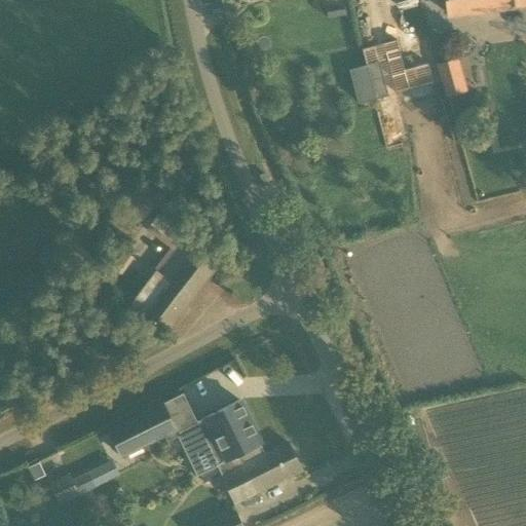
[(485,10),(483,0),(447,0),(449,14),(485,10)]
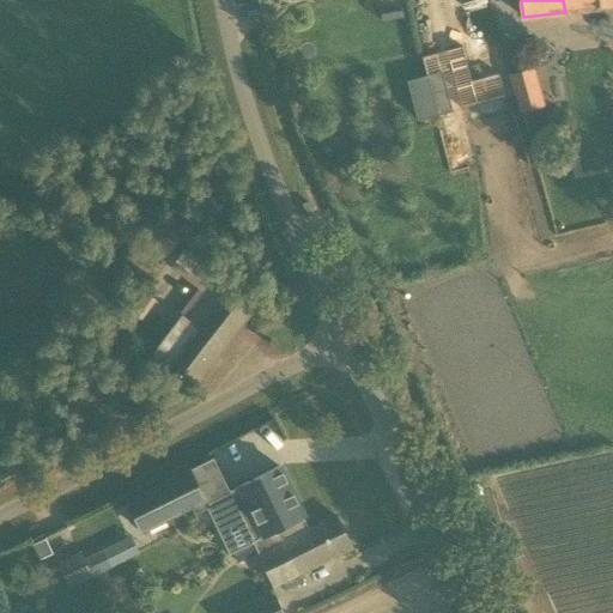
[(612,0),(563,0),(565,12),(612,5),(612,0)]
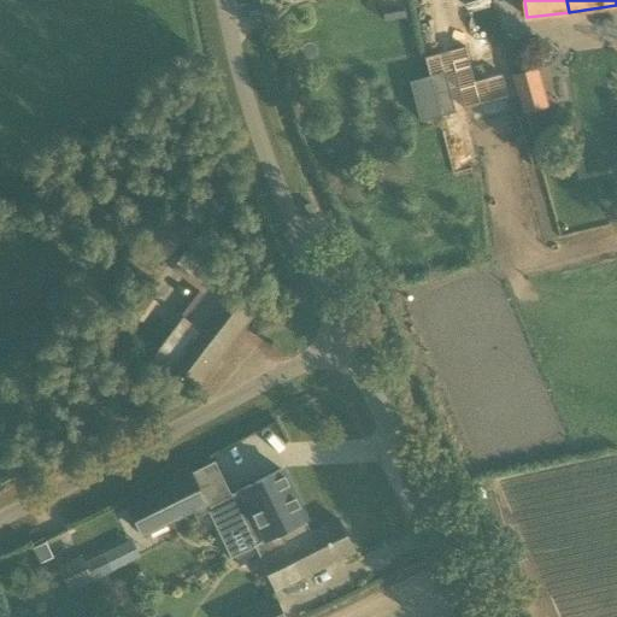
[(419,123),(440,117),(509,101),(503,76),(477,82),(468,48),(425,58),(430,78),(409,84),(419,123)]
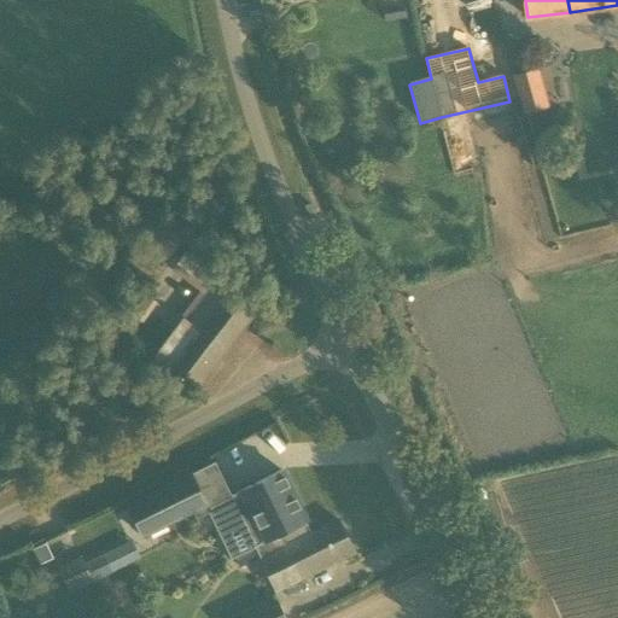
[(519,111),(547,105),(538,65),(512,71),(519,111)]
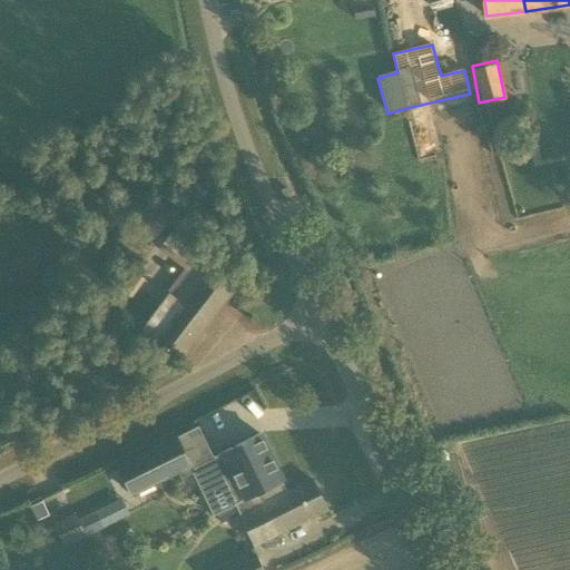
[(133,212),(141,234),(169,224),(160,202),(133,212)]
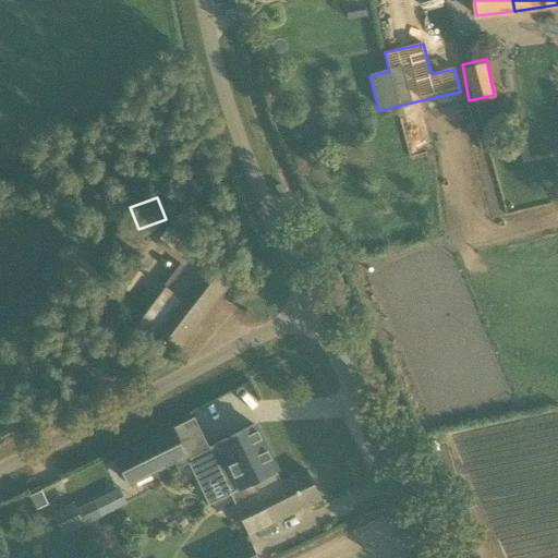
[(138,320),(176,351),(233,277),(211,259),(182,299),(165,287),(138,320)]
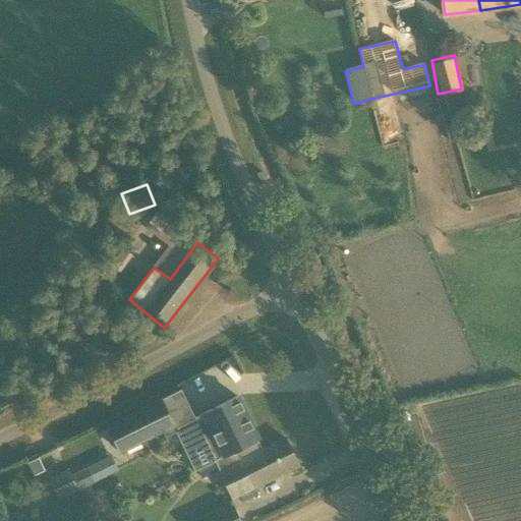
[(188,416),(178,394),(123,420),(134,443),(188,416)]
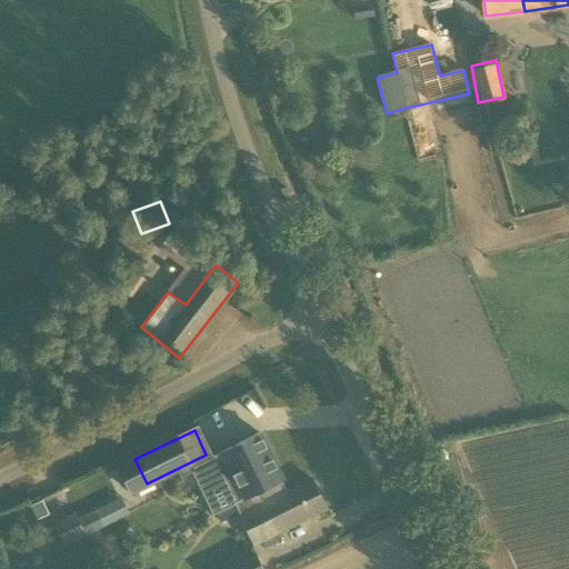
[(255,488),(269,480),(280,477),(259,435),(197,466),(206,485),(213,481),(217,490),(222,487),(231,505),(246,497),(241,489),(253,485),(255,488)]
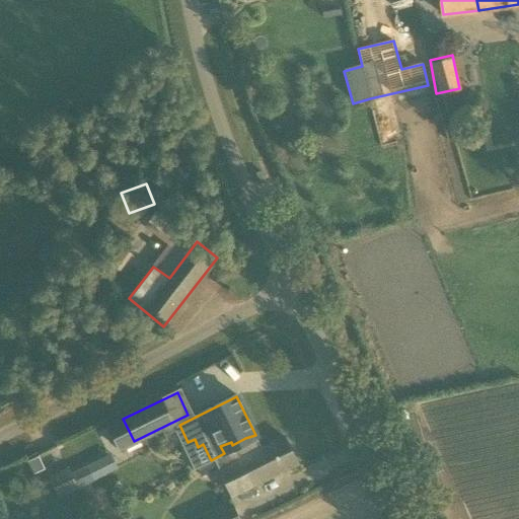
[(262,448),(255,435),(245,438),(232,445),(231,442),(220,446),(224,453),(211,460),(211,461),(215,459),(219,468),(218,468),(231,496),(297,463),(284,436),(262,448)]
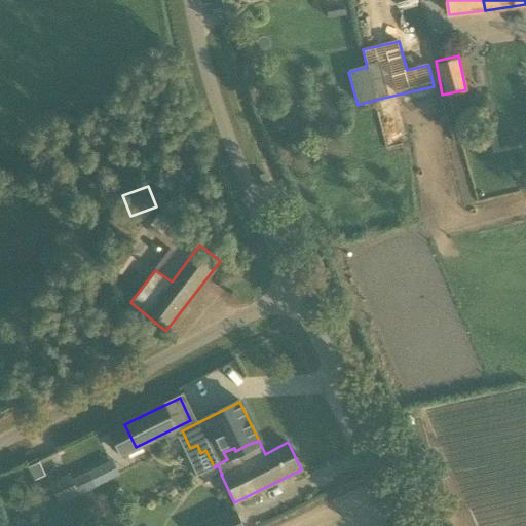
[(214,466),(199,474),(204,484),(221,475),(222,475),(218,465),(214,467),(214,466)]
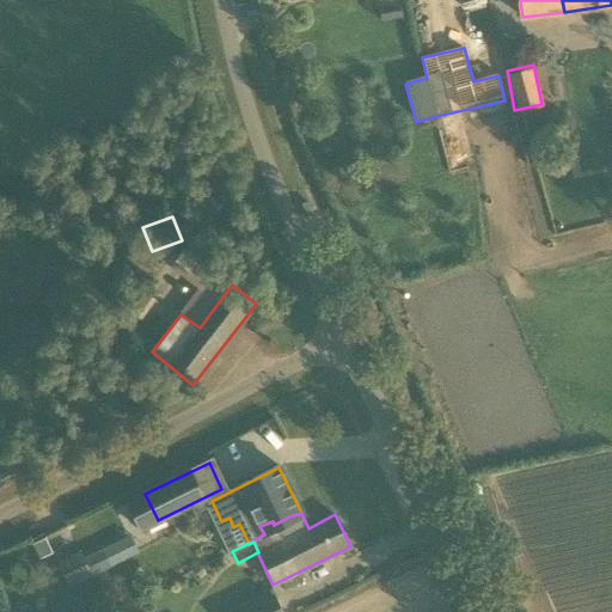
[(102,549),(84,557),(92,577),(110,568),(102,549)]
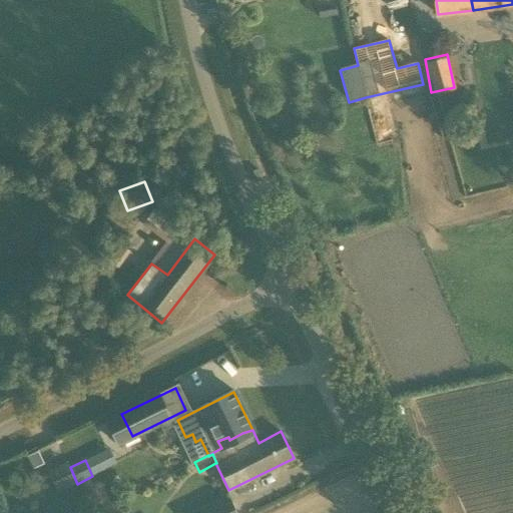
[(235,512),(230,499),(200,512),(235,512)]
